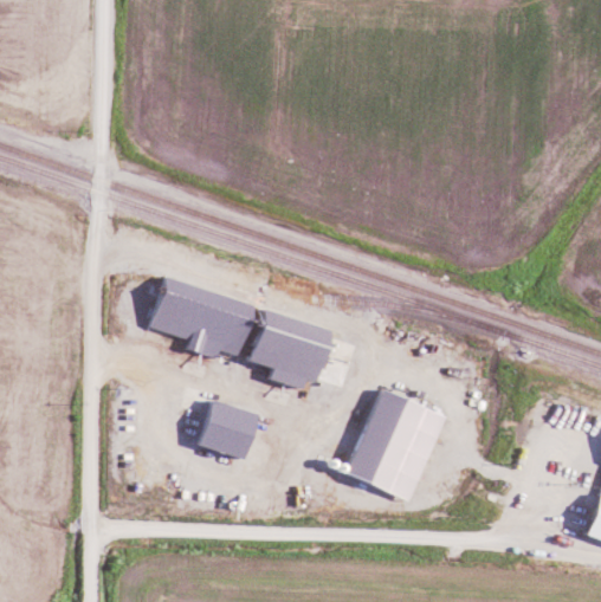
[(152,329),(191,338),(188,349),(219,357),(221,350),(239,355),(249,318),(239,315),(244,298),(165,278),(152,329)]
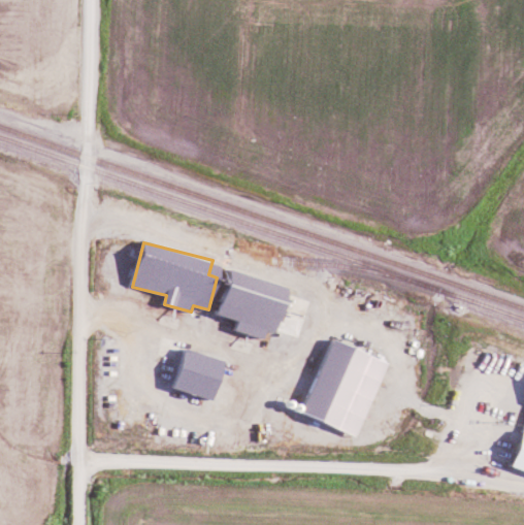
[(235,331),(263,338),(265,330),(275,333),(287,286),(228,270),(217,315),(237,320),(235,331)]
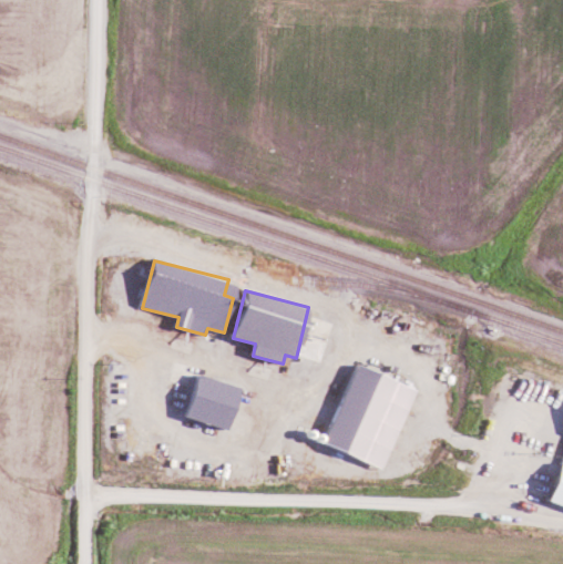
[(385,469),(417,389),(357,365),(325,444),(385,469)]
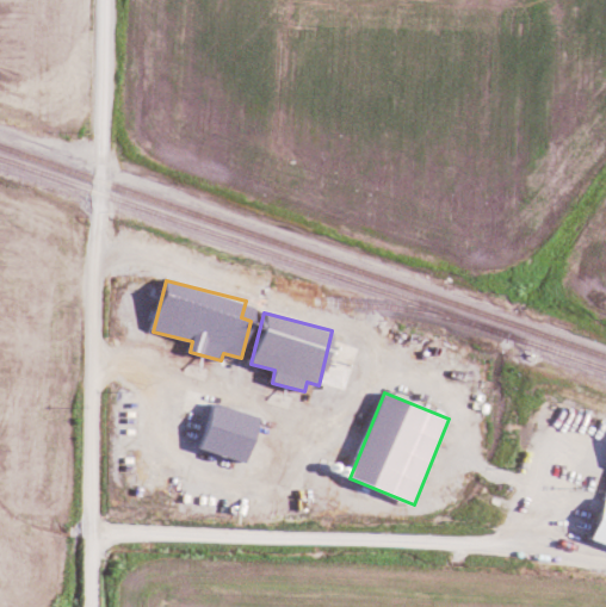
[(247,462),(258,414),(212,404),(202,451),(247,462)]
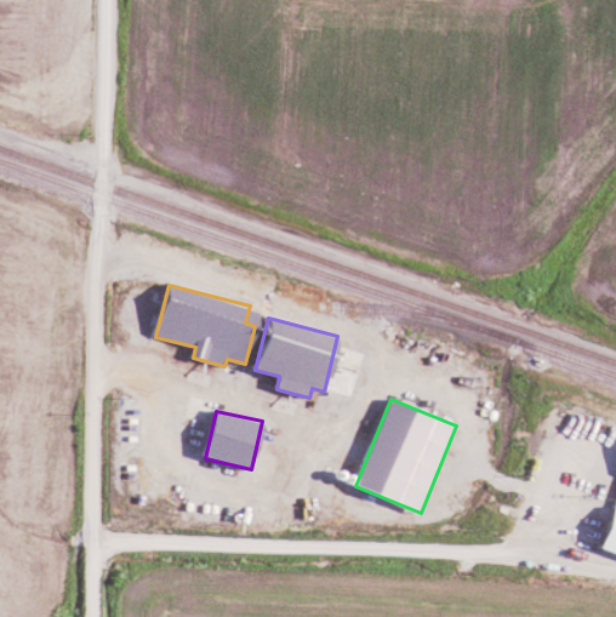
[(615,508),(604,550),(615,553),(615,508)]
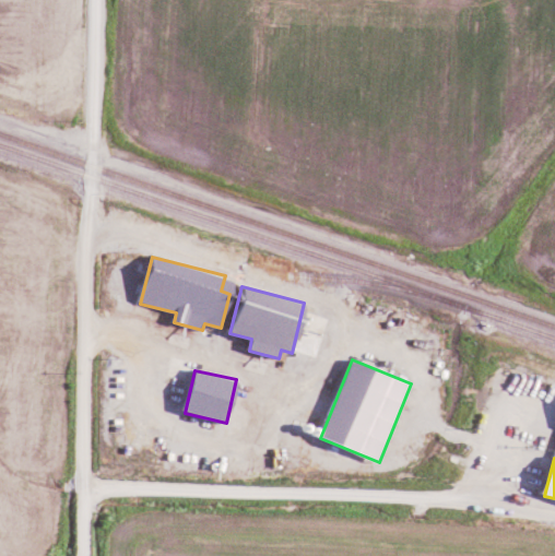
All buildings are outlined.
